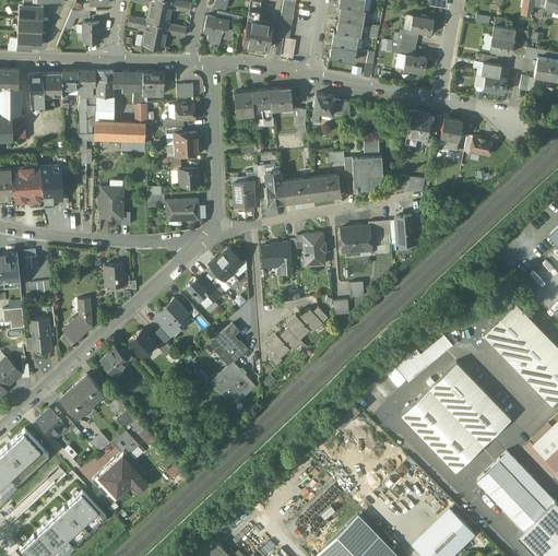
[(145,0),(144,4),(151,7),(147,22),(158,24),(163,0),(145,0)]
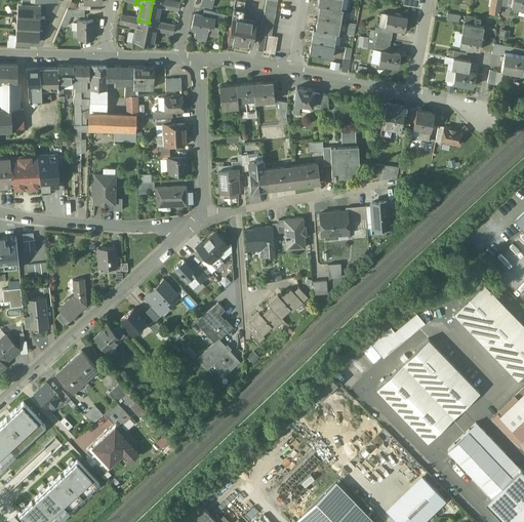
[(163,2),(155,0),(153,0),(149,23),(159,25),(162,10),(168,11),(169,3),(163,2)]
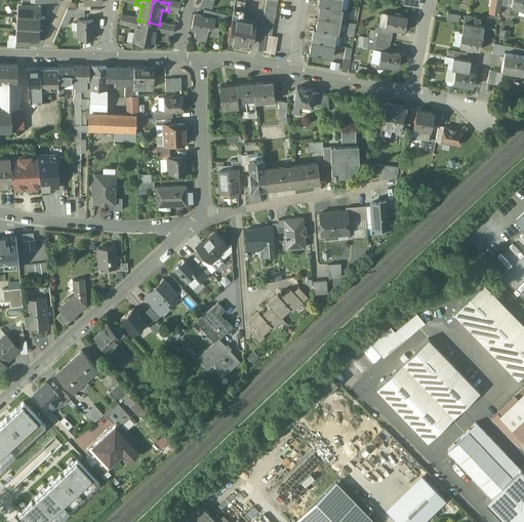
[(344,0),(343,0),(320,0),(319,8),(321,8),(341,12),(341,11),(344,0)]
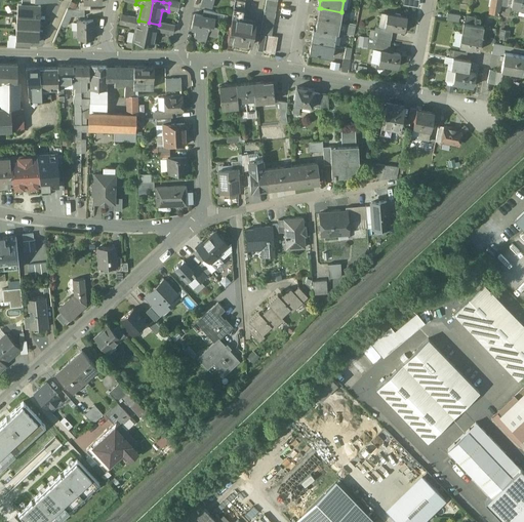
[(405,0),(404,7),(419,10),(420,2),(408,0),(405,0)]
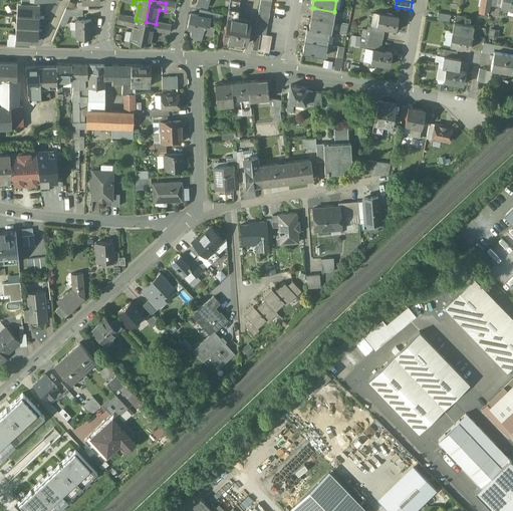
[(512,0),(502,0),(501,9),(512,11),(512,0)]
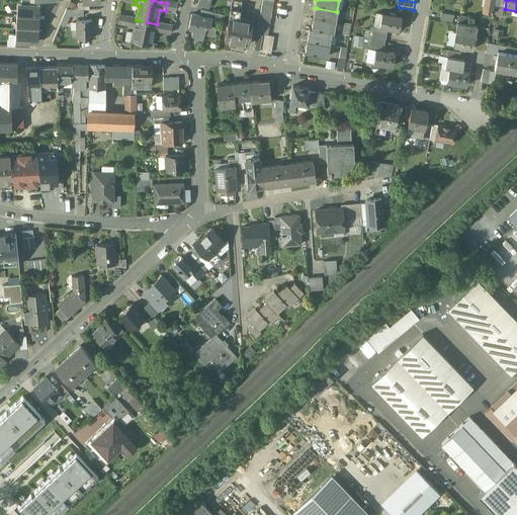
[(210,4),(200,2),(199,8),(209,10),(210,4)]
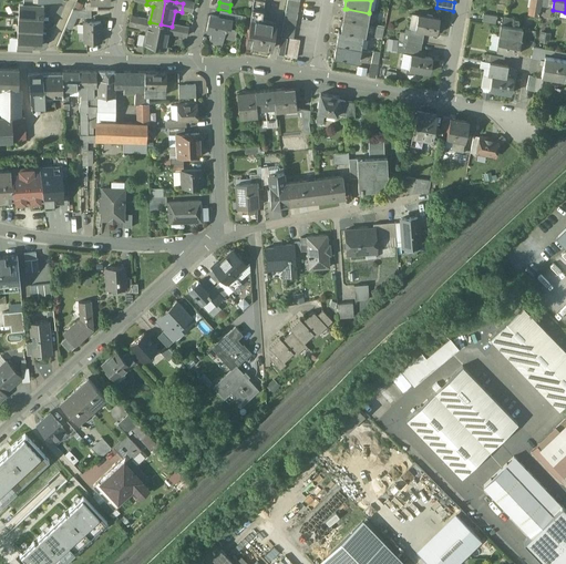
[(265,4),(255,2),(247,48),(274,52),(278,26),(261,23),(265,4)]
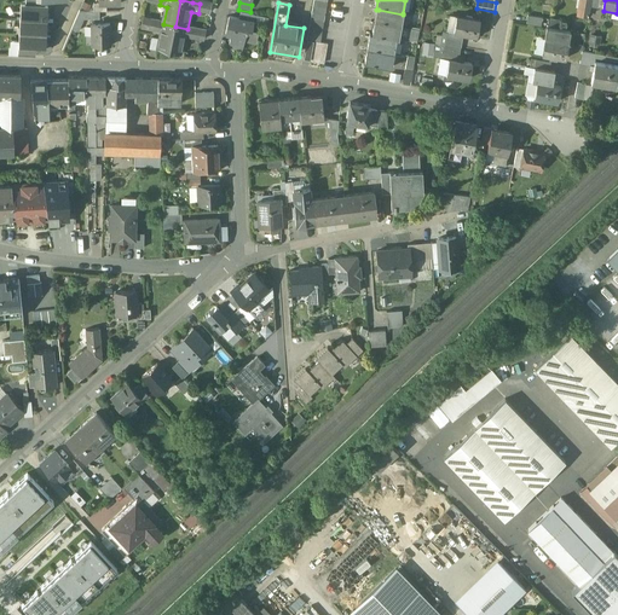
[(213,6),(200,4),(198,13),(211,16),(213,6)]
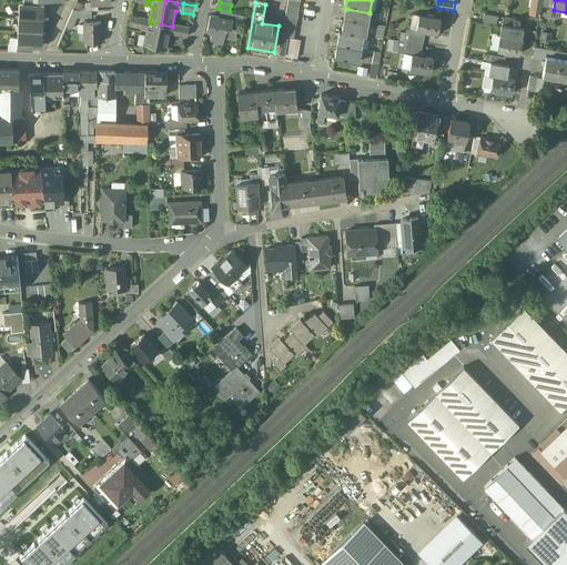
[(543,8),(535,7),(533,6),(530,17),(540,18),(543,9),(543,8)]
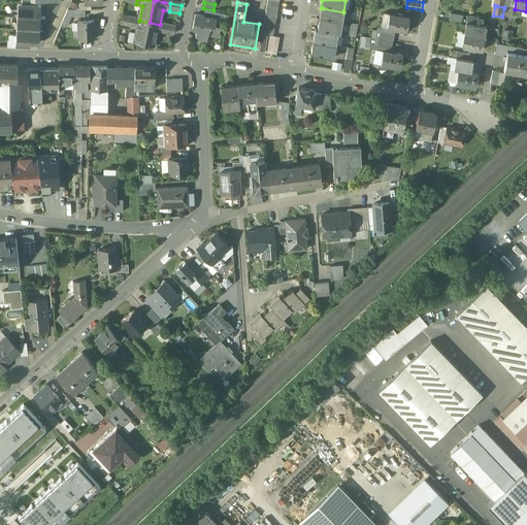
[(23,7),(19,7),(19,20),(41,21),(41,8),(39,8),(23,7)]
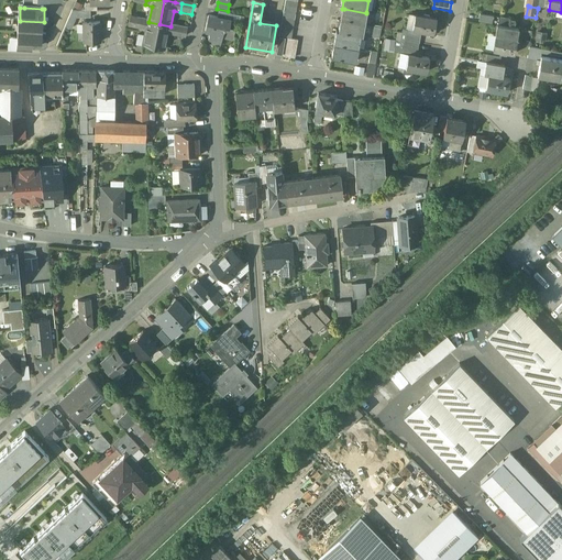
[(366,13),(344,9),(342,22),(366,26),(368,13),(366,12),(366,13)]
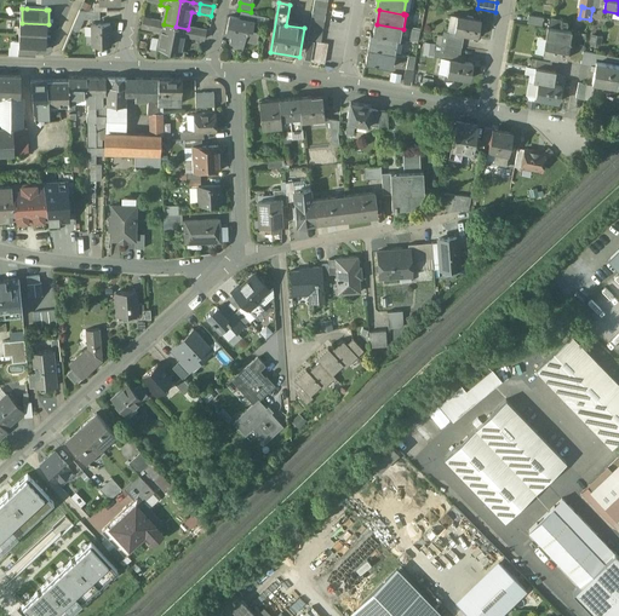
[(95,15),(81,15),(78,26),(82,27),(84,23),(101,23),(101,15),(95,15)]
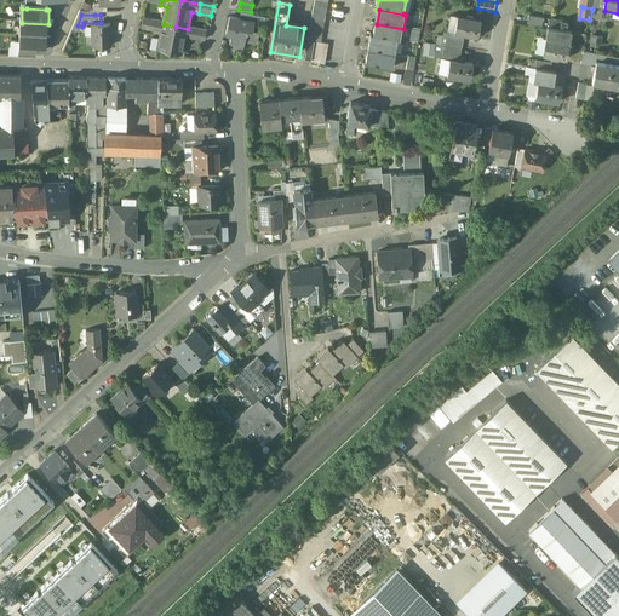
[(258,18),(241,15),(240,22),(254,26),(257,27),(258,18)]
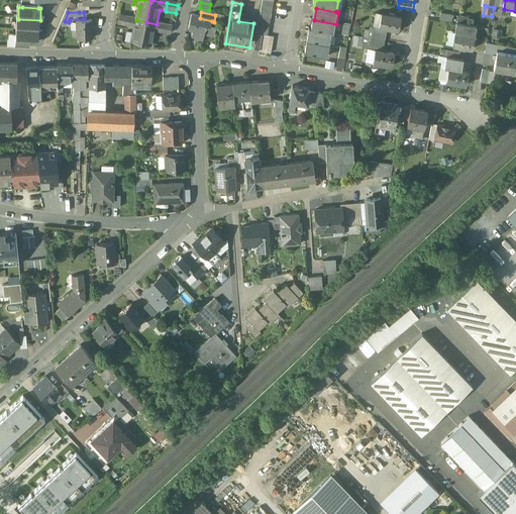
[(453,17),(441,15),(440,22),(452,24),(453,17)]
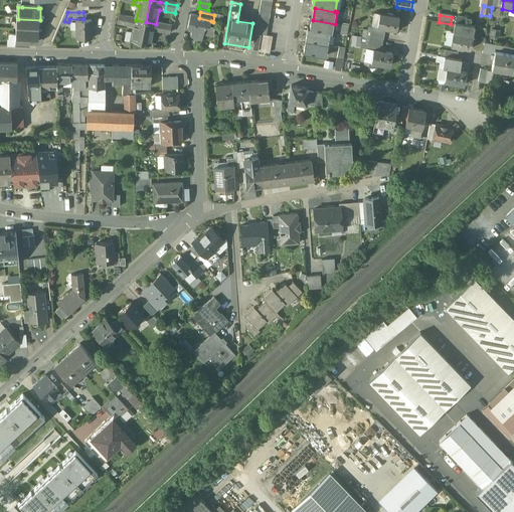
[(399,19),(380,16),(378,28),(378,29),(386,31),(397,33),(399,19)]
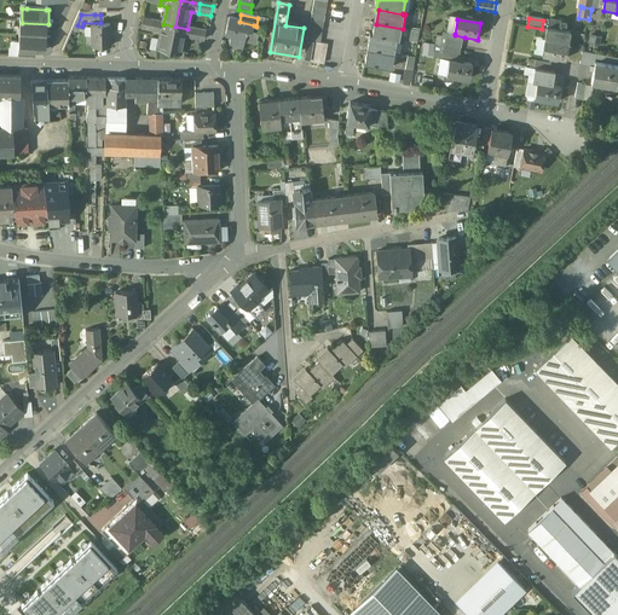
[(156,23),(144,21),(142,30),(154,33),(156,23)]
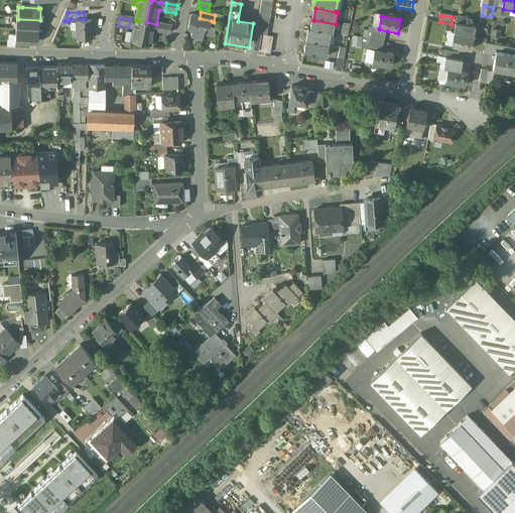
[(200,18),(191,17),(188,31),(194,31),(190,42),(202,44),(204,36),(205,29),(207,30),(207,29),(210,29),(212,21),(200,18)]
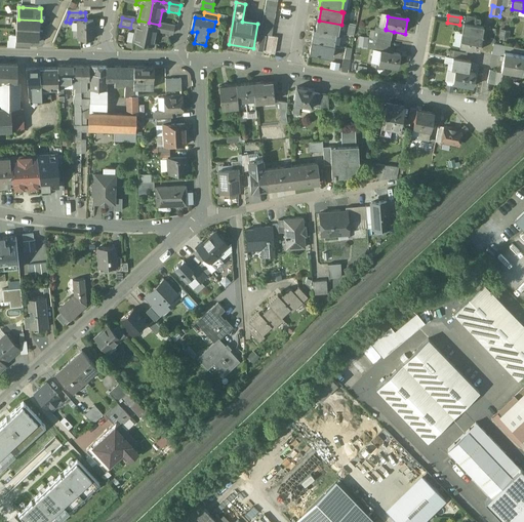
[(41,21),(18,19),(17,32),(40,33),(41,21)]
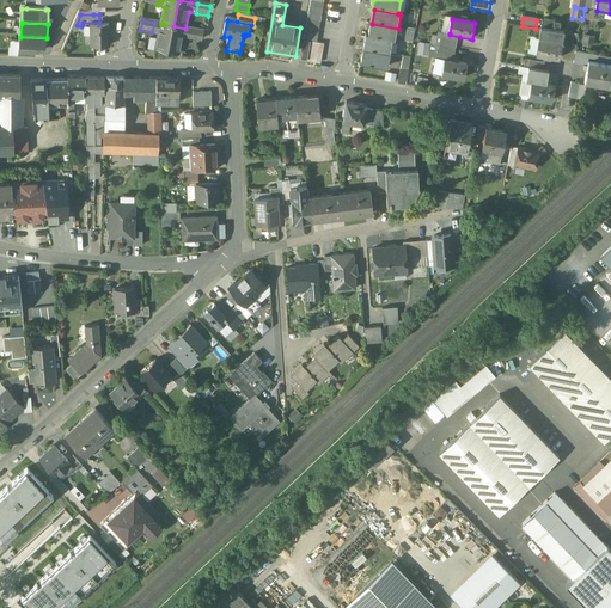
[(162,24),(154,23),(152,32),(160,34),(156,53),(167,55),(173,26),(162,24)]
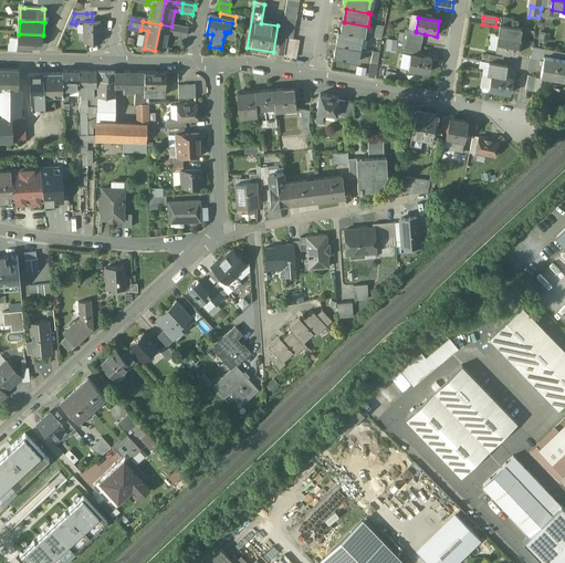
[(368,27),(344,22),(342,34),(342,35),(364,39),(364,40),(366,40),(368,27)]
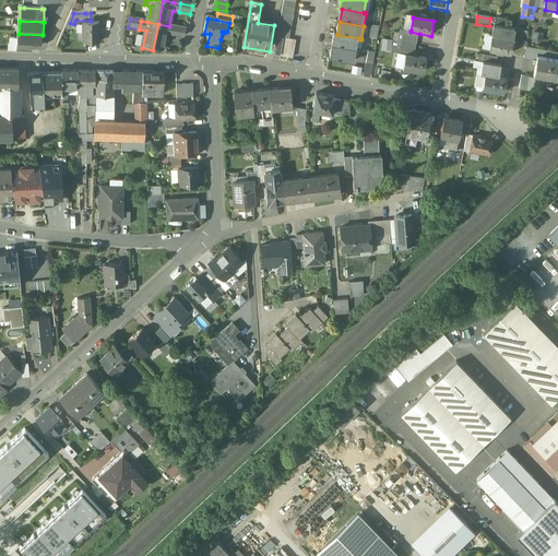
[(169,26),(158,24),(153,50),(164,52),(167,35),(174,36),(176,28),(169,26)]
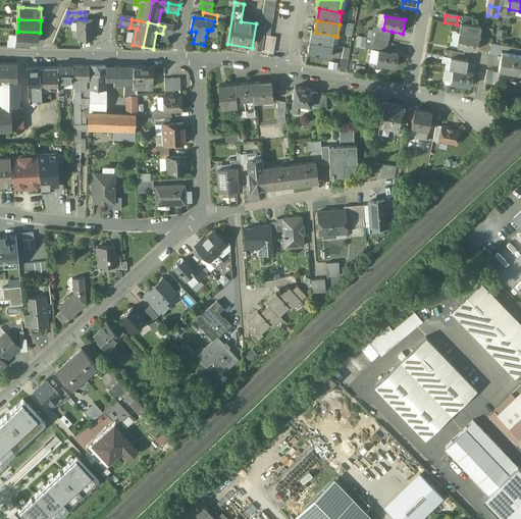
[(94,42),(94,23),(79,23),(80,42),(94,42)]
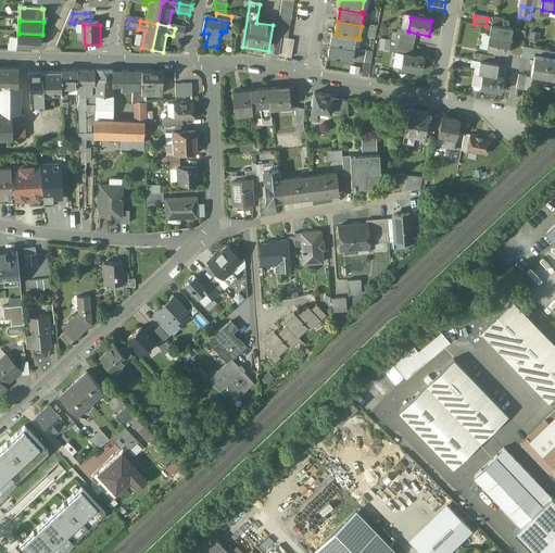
[(513,30),(491,27),(488,52),(508,55),(513,30)]
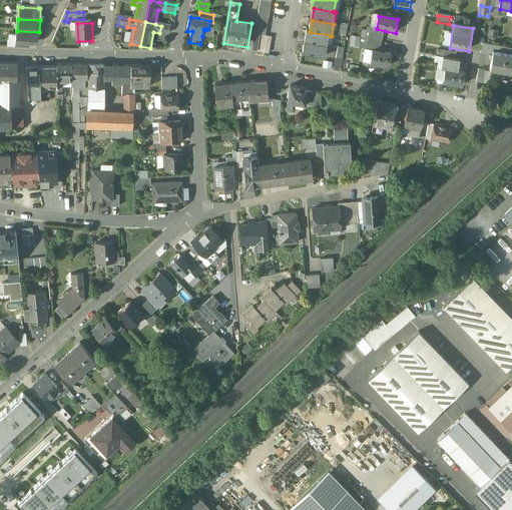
[(171,28),(161,26),(159,33),(169,36),(171,28)]
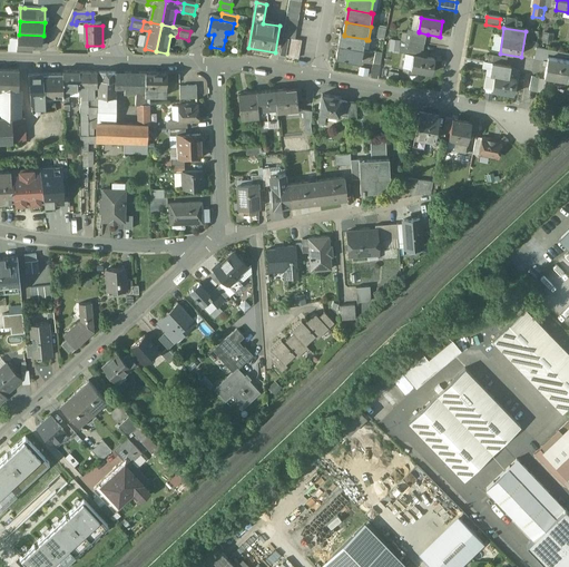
[(378,39),(385,40),(386,30),(379,29),(378,39)]
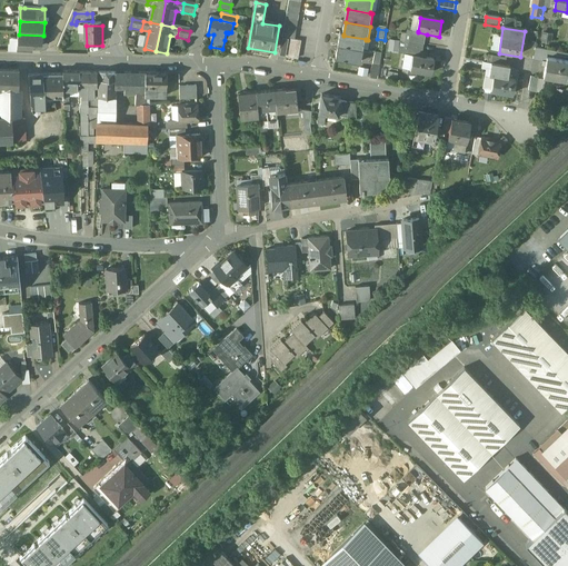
[(231,32),(228,32),(228,33),(226,32),(225,40),(236,42),(238,33),(231,32)]
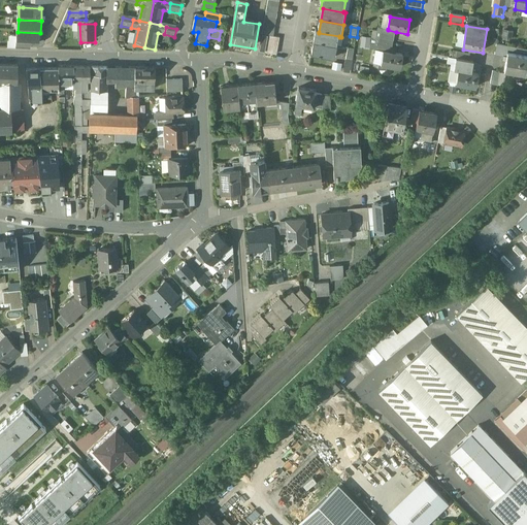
[(40,33),(18,32),(17,44),(31,45),(40,46),(40,33)]
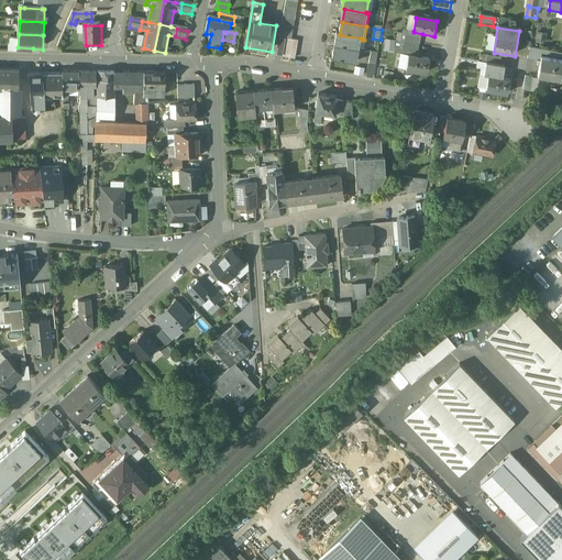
[(362,39),(340,35),(340,34),(338,34),(335,47),(360,52),(362,40),(362,39)]
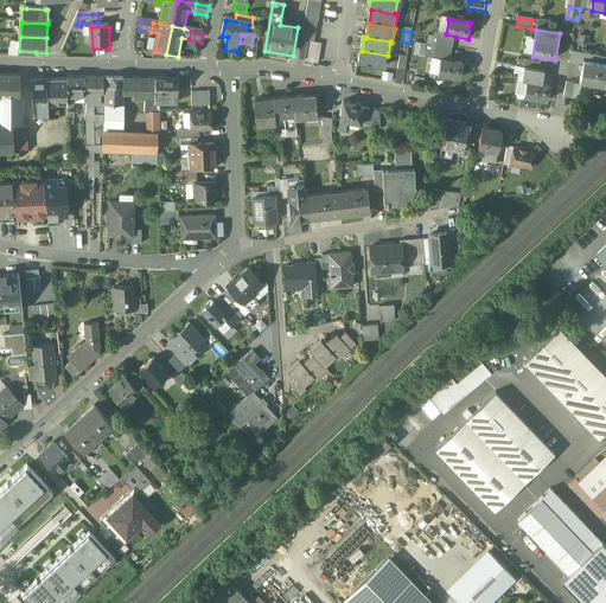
[(440,39),(431,37),(428,45),(439,47),(440,39)]
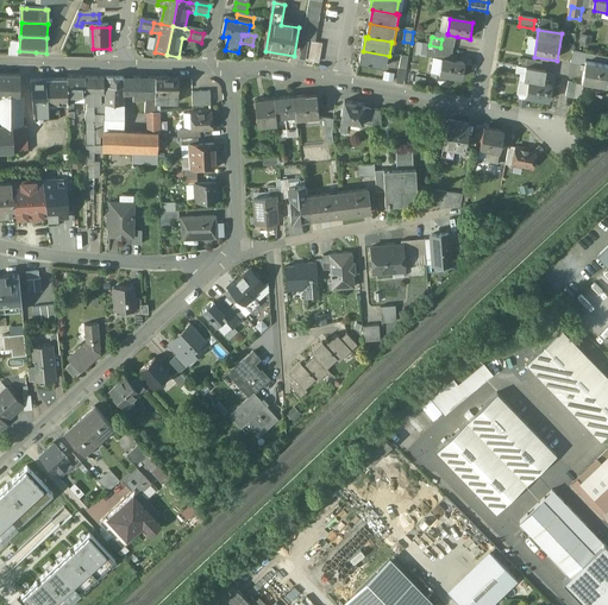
[(456,42),(442,39),(440,48),(453,50),(455,50),(456,42)]
